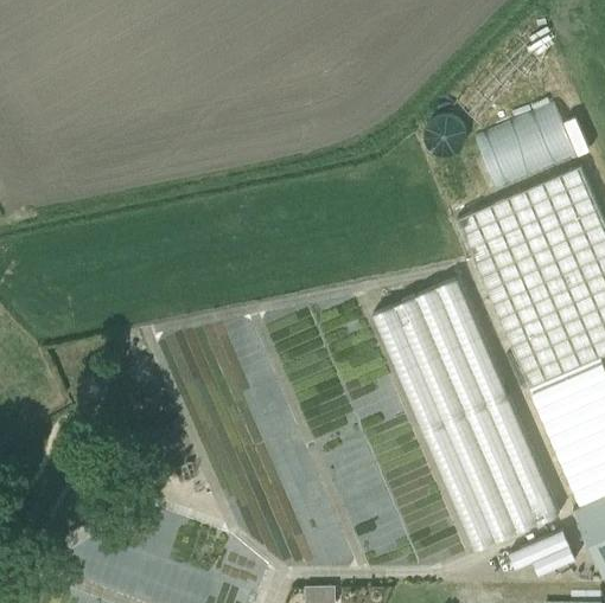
[(549,103),(471,138),(492,188),(572,154),(549,103)]
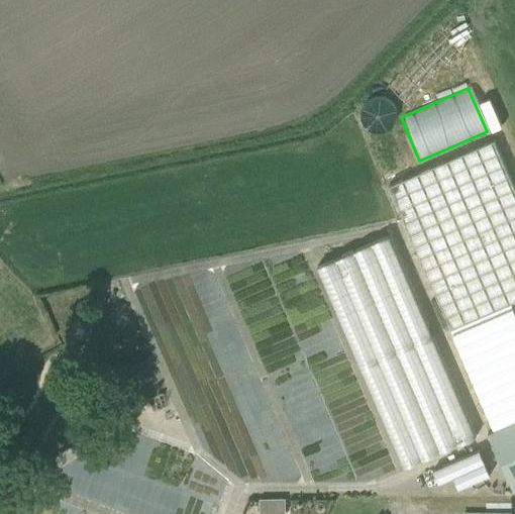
[(370,97),(356,121),(382,135),(395,111),(370,97)]
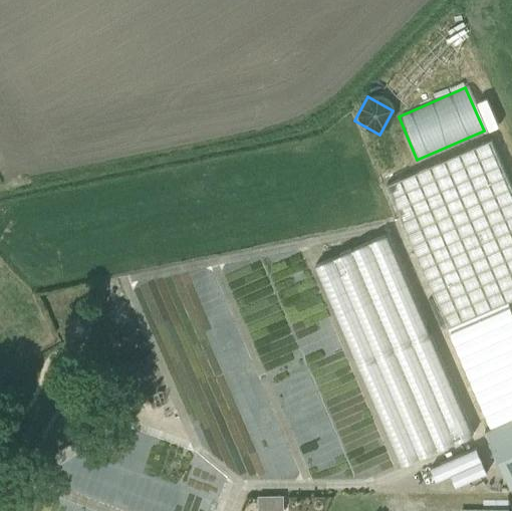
[(511,420),(511,189),(491,141),(386,186),(450,335),(443,338),(484,432),(511,420)]
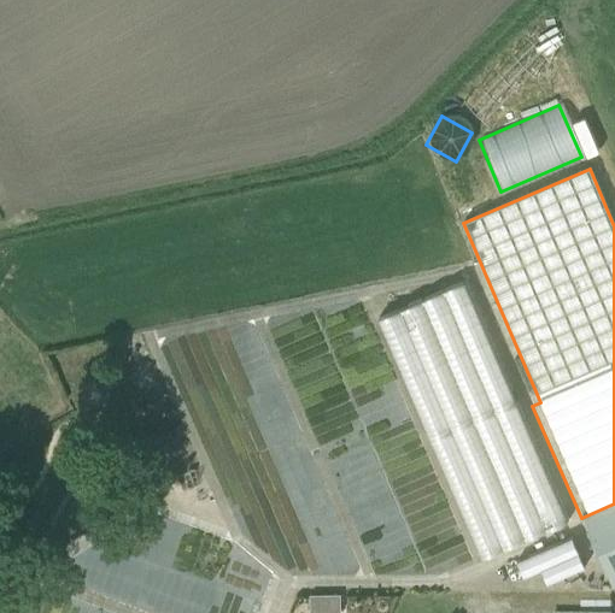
[(567,523),(463,286),(379,323),(482,559),(567,523)]
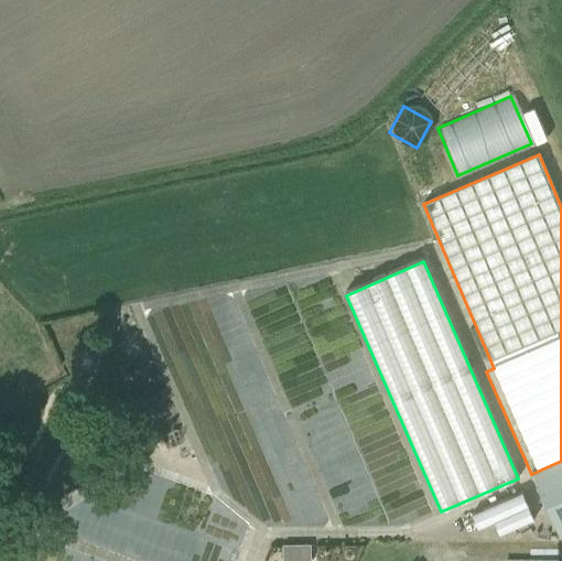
[(561,461),(531,474),(560,539),(561,537),(561,461)]
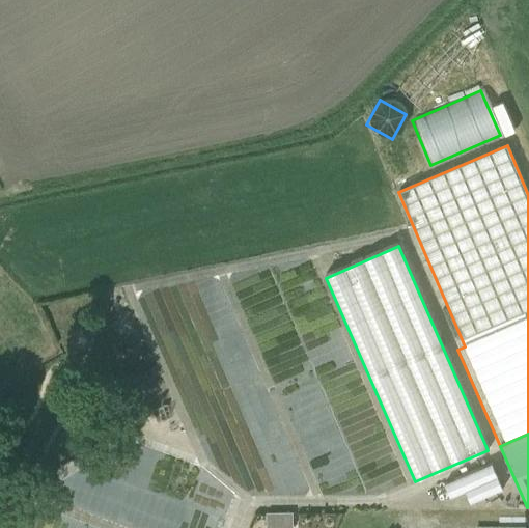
[(467,503),(500,493),(492,467),(440,482),(445,501),(465,495),(467,503)]
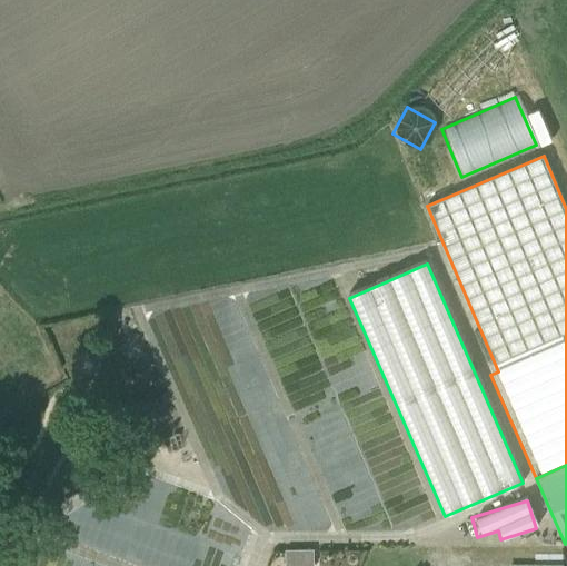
[(312,552),(295,553),(295,565),(312,565),(312,552)]
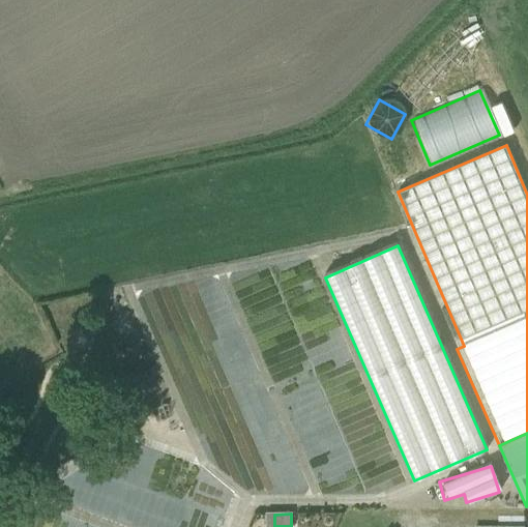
All buildings are outlined.
